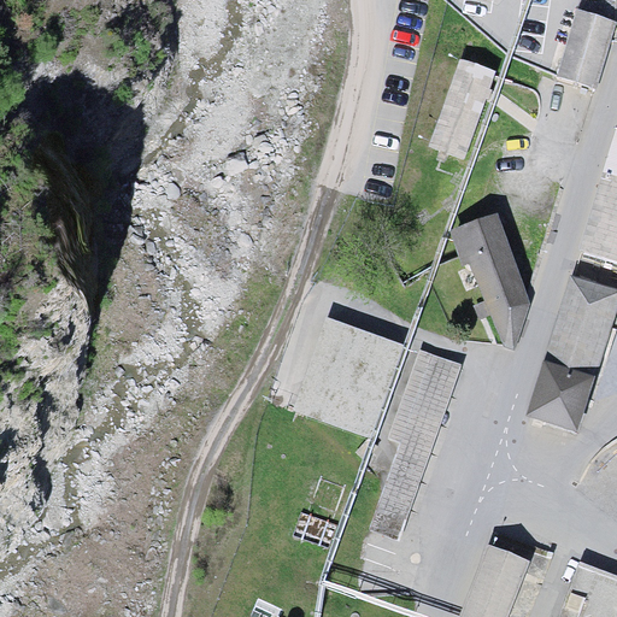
[(576,9),(557,76),(598,89),(616,22),(576,9)]
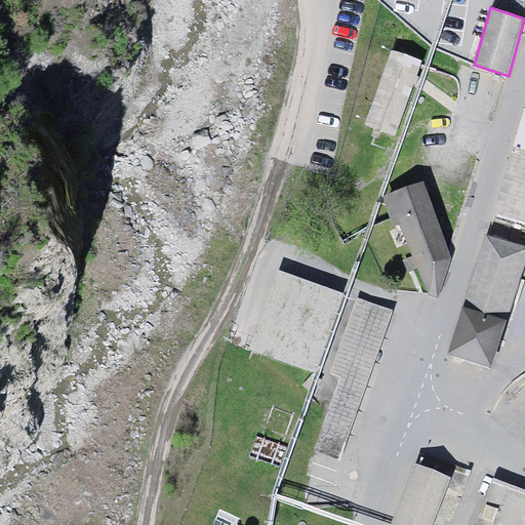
[(421,61),(391,49),(364,125),(395,135),(421,61)]
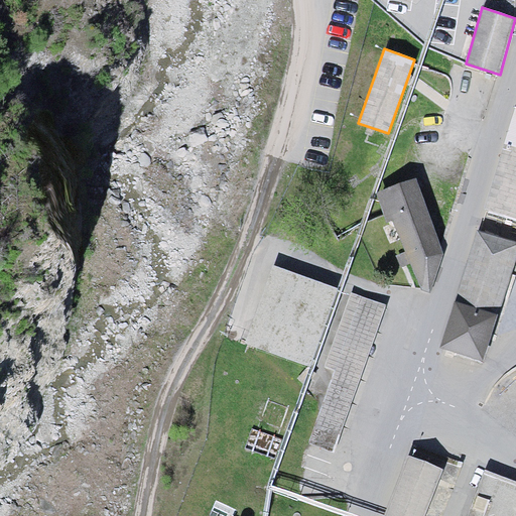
[(515,113),(485,209),(515,219),(515,113)]
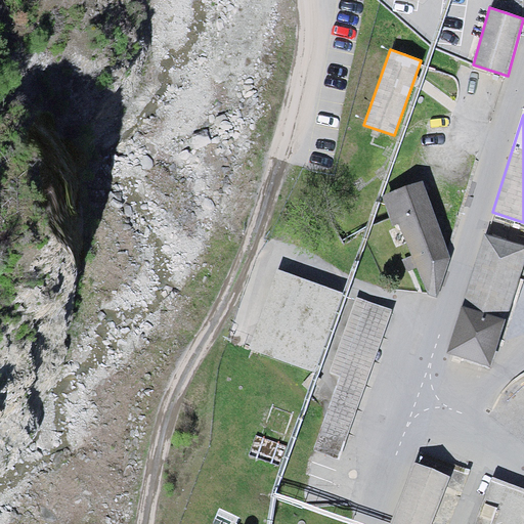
[(417,194),(393,205),(435,296),(445,257),(417,194)]
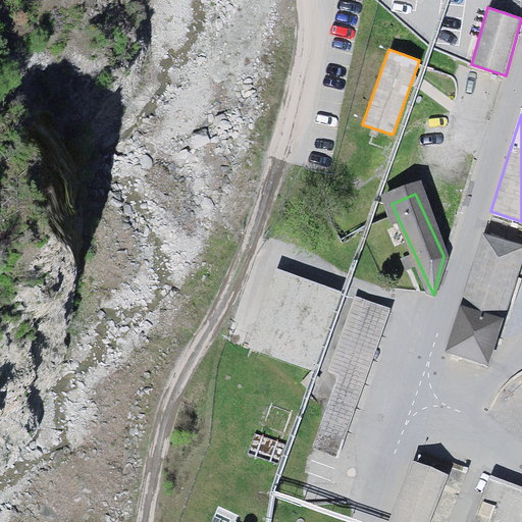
[(521,261),(521,246),(480,233),(442,351),(488,366),(521,261)]
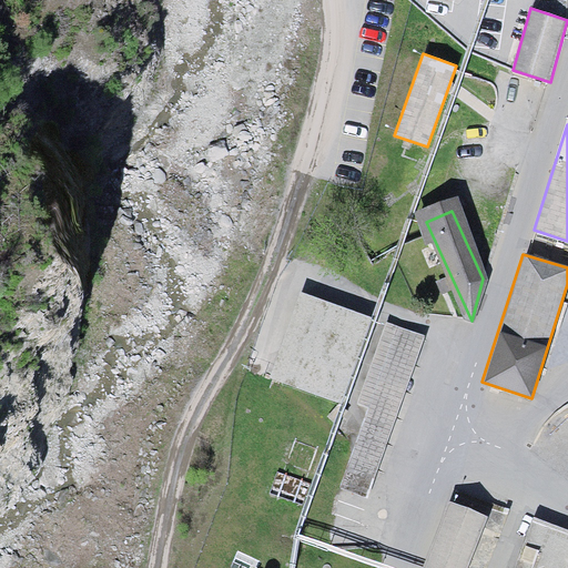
[(434,334),(297,285),(264,379),(343,407),(317,477),(375,498),(434,334)]
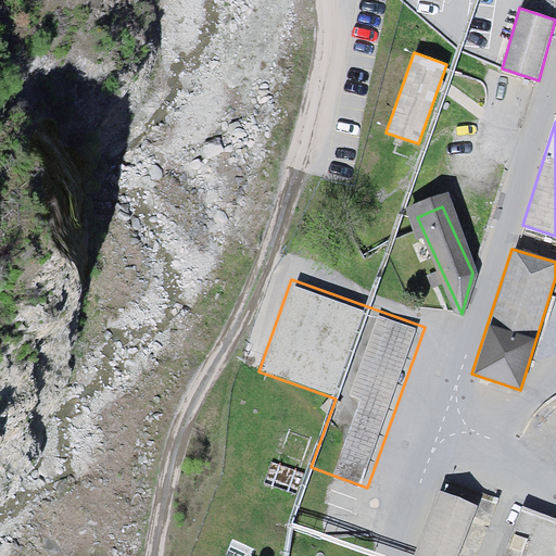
[(460,555),(480,507),(441,492),(415,555),(460,555)]
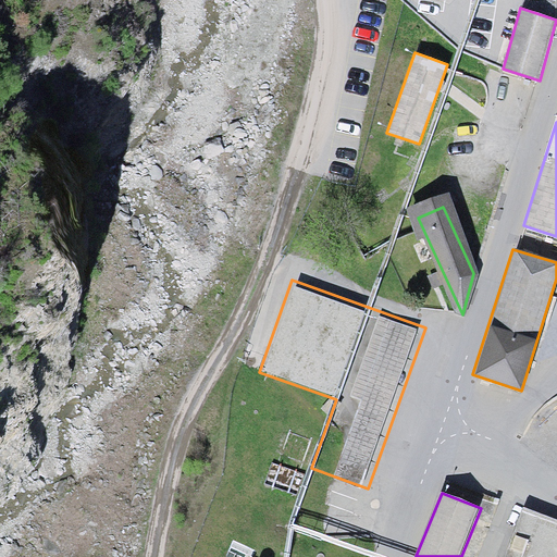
[(556,556),(556,520),(520,508),(503,556),(556,556)]
